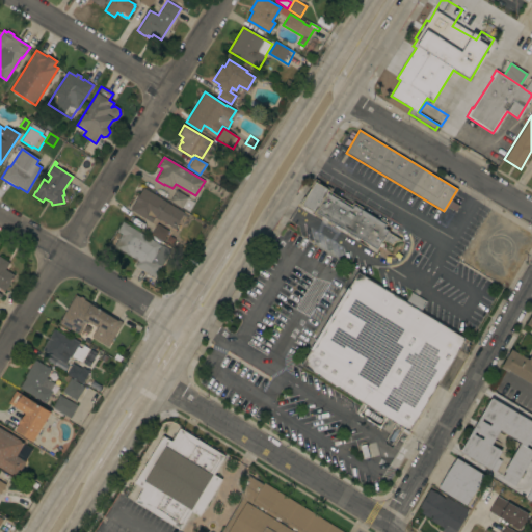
[(391,245),(382,240),(376,250),(356,237),(354,239),(347,234),(348,232),(341,228),(340,230),(326,221),(327,219),(322,216),(321,219),(311,213),(312,212),(303,206),(302,208),(298,206),(303,197),(304,198),(311,188),(310,187),(315,179),(319,182),(318,183),(326,188),(327,187),(331,189),(330,192),(351,206),(353,203),(363,208),(362,209),(379,220),(380,218),(387,222),(383,228),(389,231),(388,232),(401,240),(393,242),(391,245)]
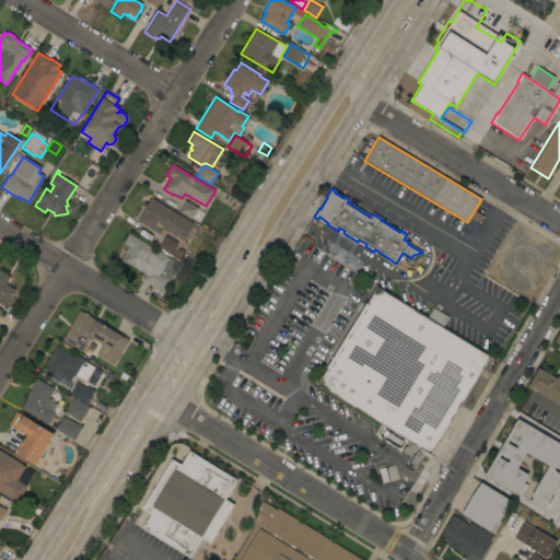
[(194,224),(184,241),(168,232),(167,232),(163,230),(159,235),(137,221),(151,198),(194,224)]
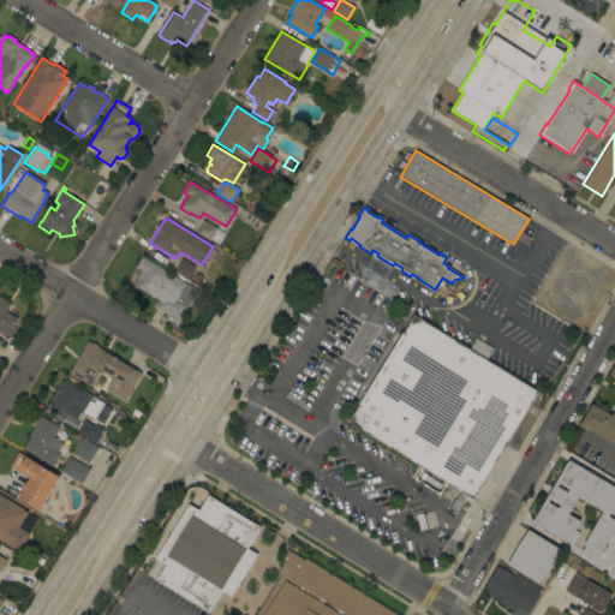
[(218,228),(226,234),(219,245),(210,240),(196,233),(203,220),(218,228)]
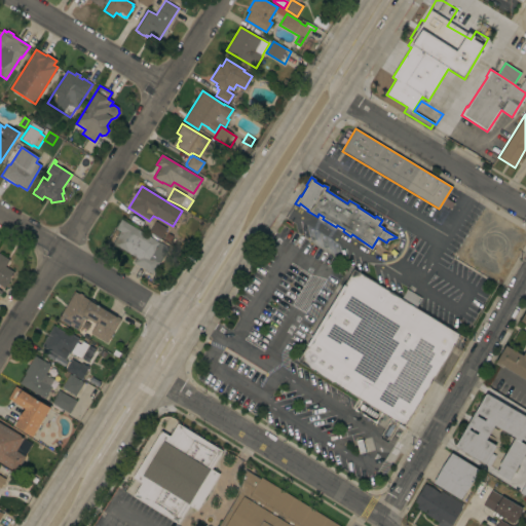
[(159,242),(170,249),(162,260),(153,254),(154,253),(153,253),(152,254),(150,257),(159,262),(152,274),(134,263),(136,259),(135,258),(135,257),(115,245),(113,243),(120,231),(115,229),(121,220),(159,242)]
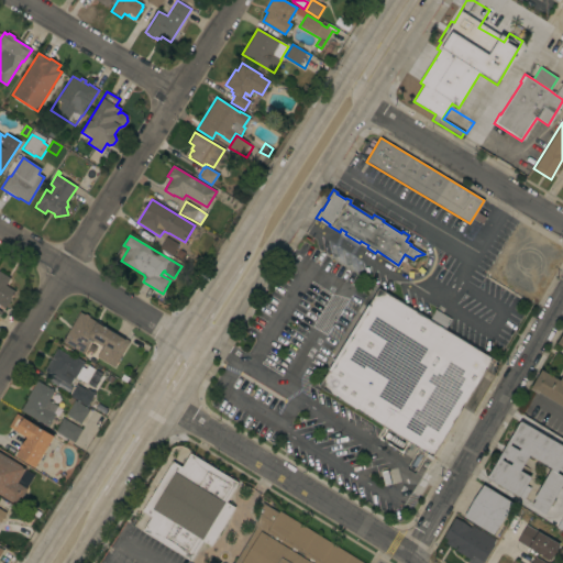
[(159,249),(166,236),(178,244),(172,255),(159,249)]
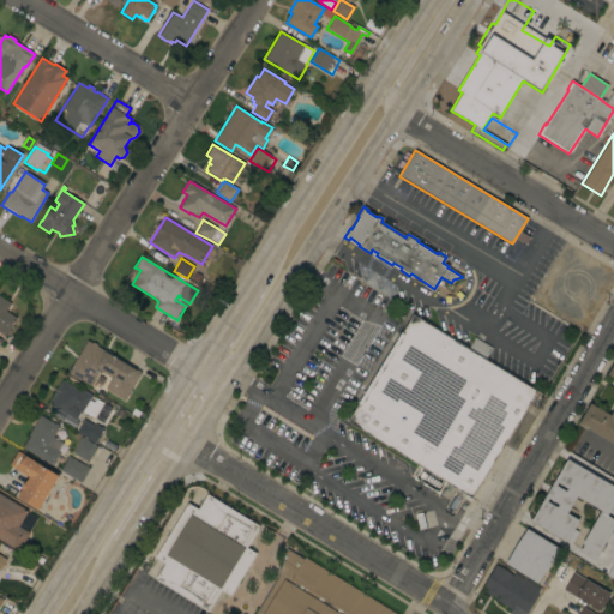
[(0,296),(11,304),(6,311),(17,318),(5,336),(0,332),(0,296)]
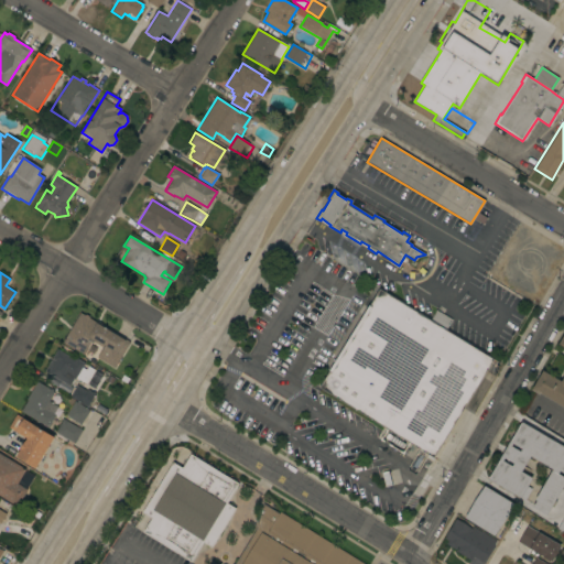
[(379,289),(430,320),(435,310),(452,320),(445,329),(494,359),(441,444),(446,448),(443,454),(445,455),(433,475),(379,442),(387,429),(318,388),(379,289)]
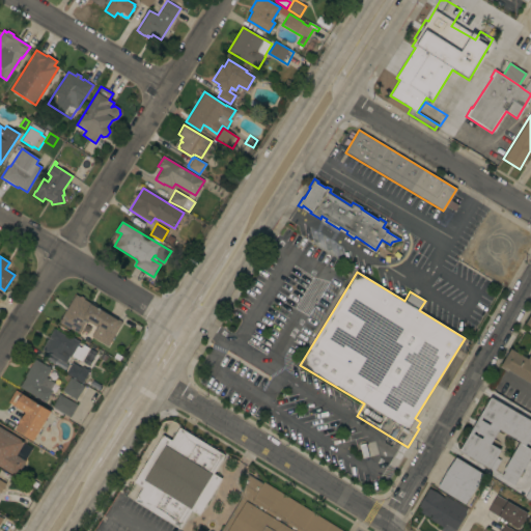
[(60,319),(75,296),(77,297),(78,297),(80,298),(80,297),(83,299),(83,300),(116,319),(121,323),(108,347),(90,337),(94,330),(82,323),(78,330),(60,319)]
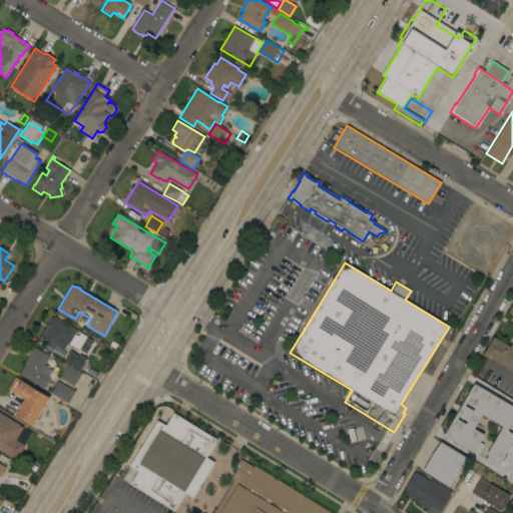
[(40,338),(52,318),(68,327),(69,326),(76,330),(74,334),(78,336),(80,333),(86,337),(79,350),(68,344),(68,345),(67,344),(63,351),(40,338)]
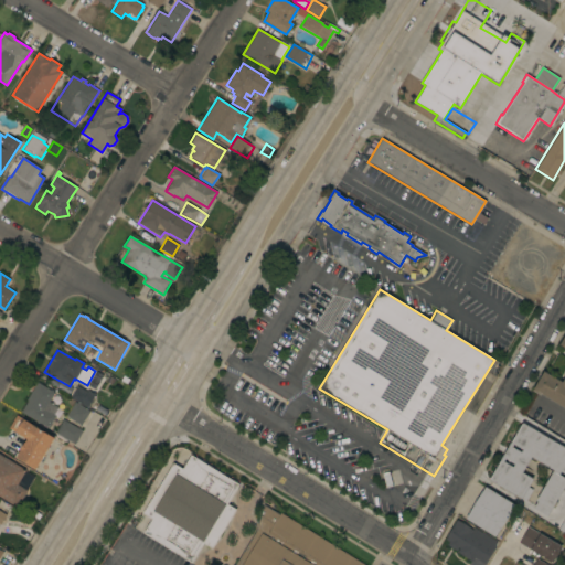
[(564,407),(541,394),(541,395),(532,390),(543,371),(562,382),(564,375),(564,407)]
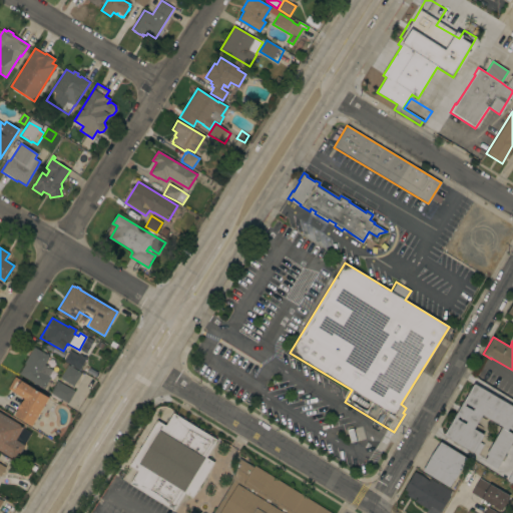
[(19,374),(25,364),(24,364),(33,347),(34,348),(45,354),(46,354),(48,355),(47,356),(49,357),(44,365),(52,370),(48,377),(50,378),(44,389),(19,374)]
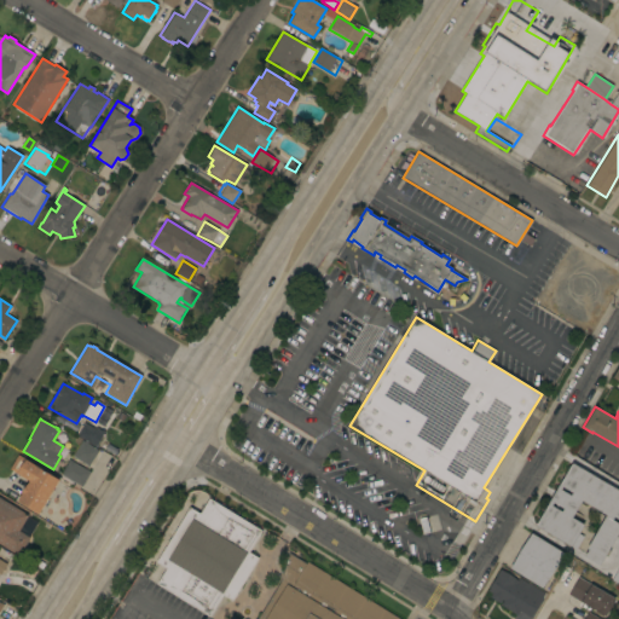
[(76,435),(85,421),(94,427),(93,431),(96,432),(97,431),(99,432),(98,434),(102,435),(96,446),(76,435)]
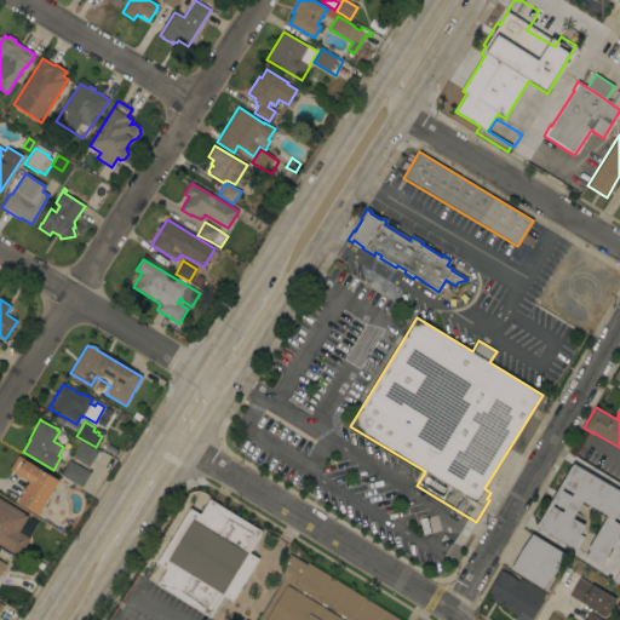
[(89,468),(72,457),(82,441),(98,452),(89,468)]
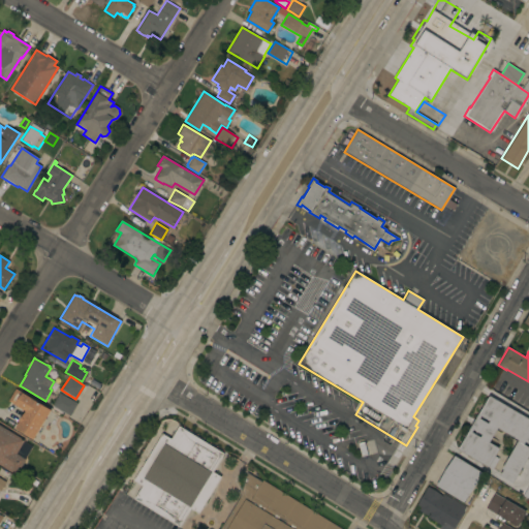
[(33,439),(14,429),(19,422),(18,422),(23,413),(23,414),(25,411),(7,401),(16,389),(51,410),(33,439)]
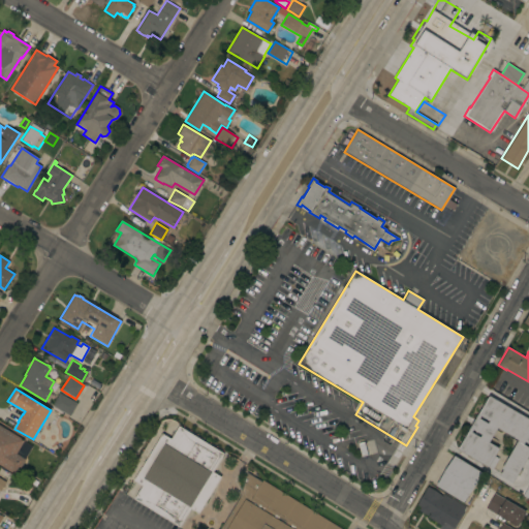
[(52,405),(59,393),(76,403),(69,416),(52,405)]
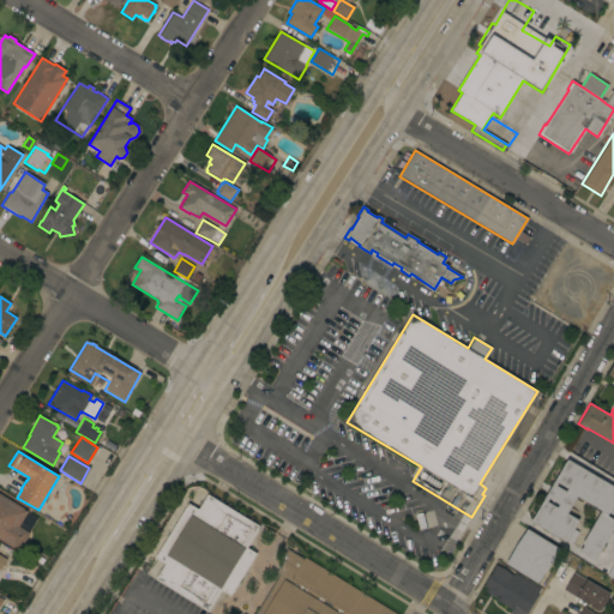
[(567,459),(613,486),(613,515),(608,512),(607,516),(613,519),(613,525),(594,560),(579,552),(583,545),(582,543),(601,511),(577,497),(567,513),(579,521),(573,530),(578,533),(571,545),(565,541),(564,543),(558,539),(559,537),(548,530),(547,533),(541,529),(542,528),(531,522),(567,459)]
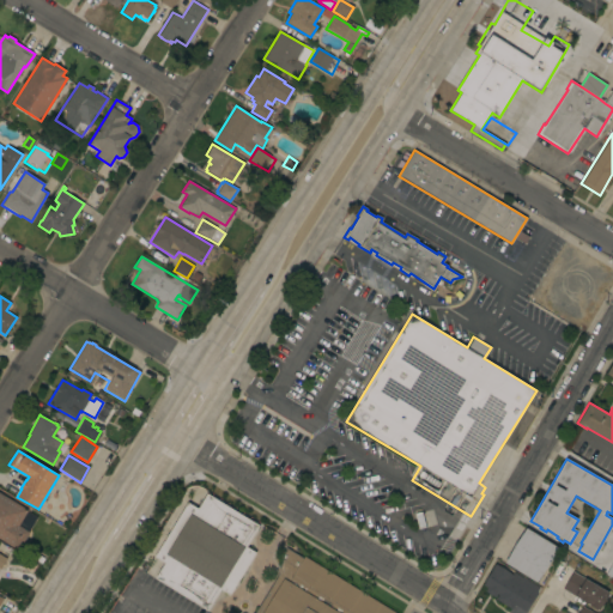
[(0,539),(0,493),(26,510),(17,525),(28,532),(17,550),(0,539)]
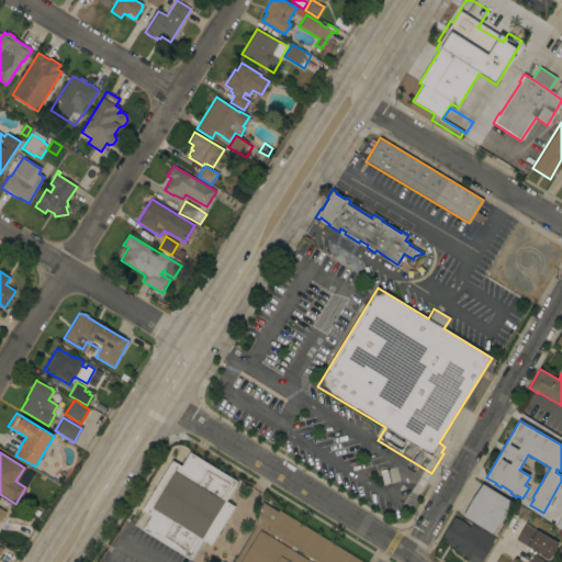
[(211,546),(202,541),(190,560),(142,530),(150,516),(142,510),(172,461),(181,467),(189,452),(238,482),(226,502),(234,507),(211,546)]
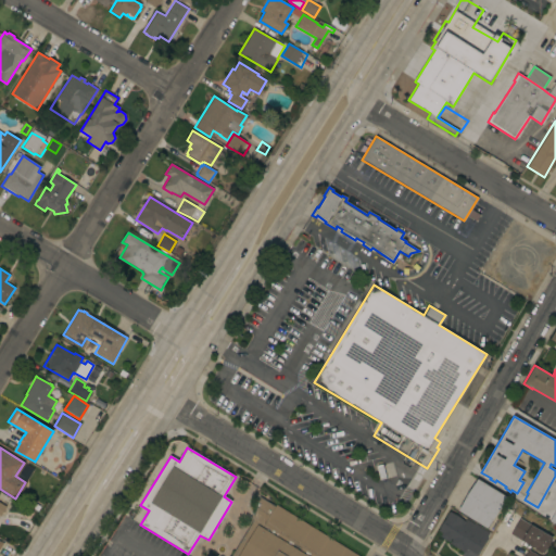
[(17,476),(24,465),(32,469),(25,480),(17,476)]
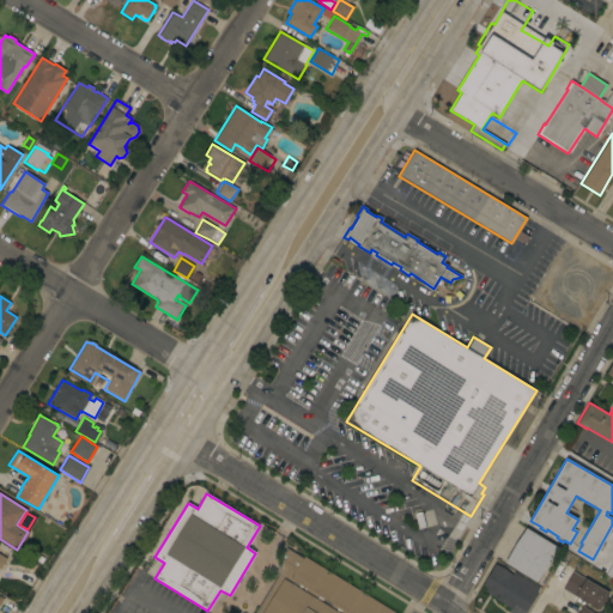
[(558,547),(536,582),(504,563),(526,528),(558,547)]
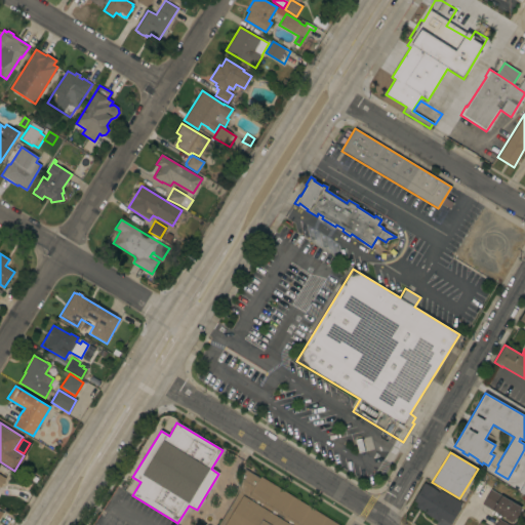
[(524,468),(524,462),(519,459),(509,478),(518,483),(524,468)]
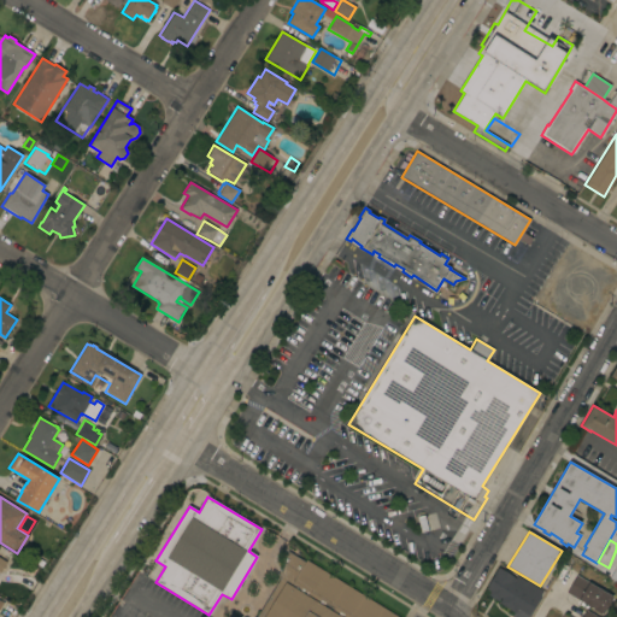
[(305,562),(306,559),(398,616),(256,616),(278,581),(288,551),(305,562)]
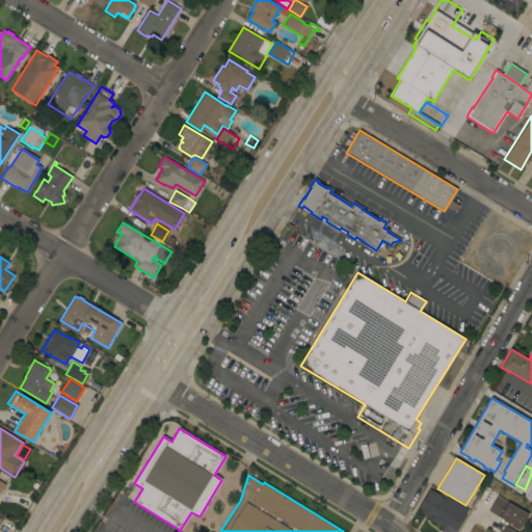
[(468,510),(466,514),(467,514),(456,531),(446,525),(444,528),(430,520),(432,516),(431,515),(429,519),(421,513),(423,510),(419,507),(426,495),(429,489),(445,499),(446,497),(468,510)]
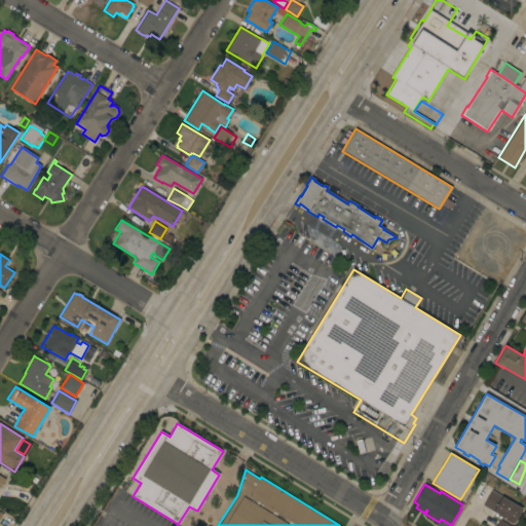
[(522,505),(488,492),(481,509),(516,522),(522,505)]
